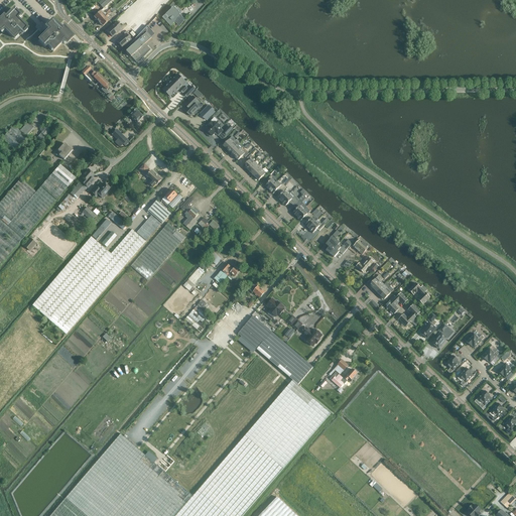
[(102,8),(111,0),(110,0),(98,0),(97,2),(102,8)]
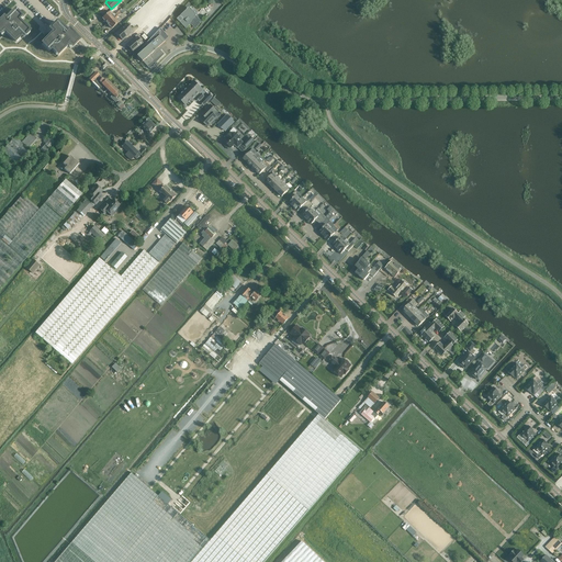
[(197,15),(190,8),(189,9),(188,9),(187,10),(188,10),(177,20),(187,29),(191,23),(197,27),(201,22),(197,17),(197,15)]
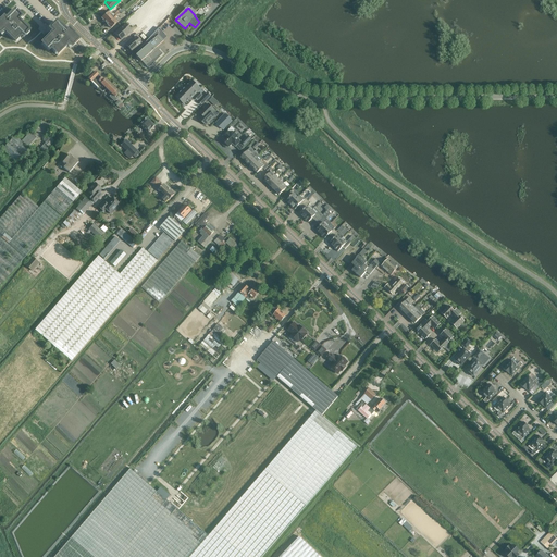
[(19,38),(25,32),(14,22),(17,19),(11,12),(2,21),(0,19),(0,32),(11,42),(16,36),(19,38)]
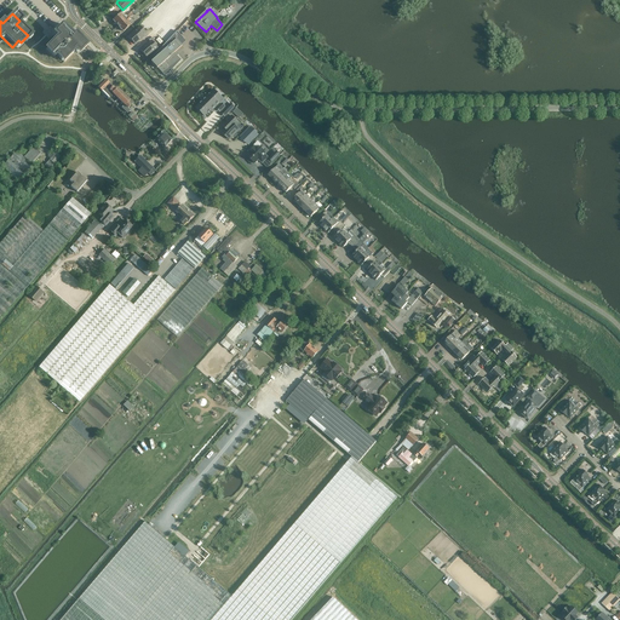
[(126,19),(121,13),(113,21),(118,27),(126,19)]
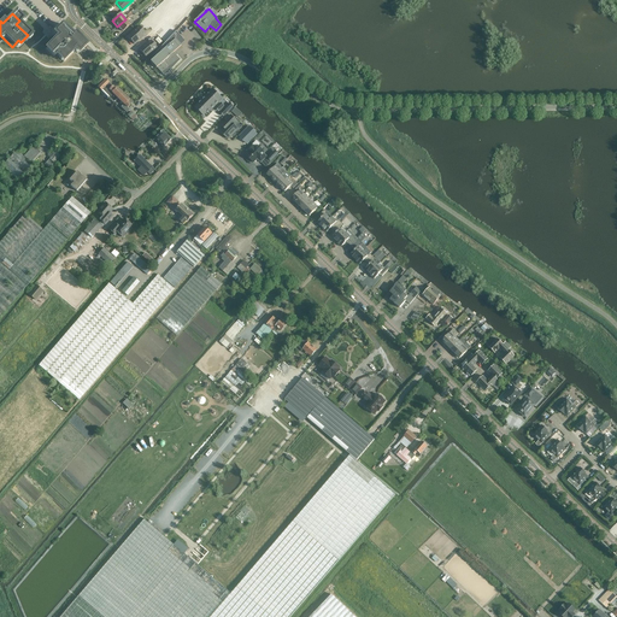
[(125,19),(117,27),(123,31),(130,24),(125,19)]
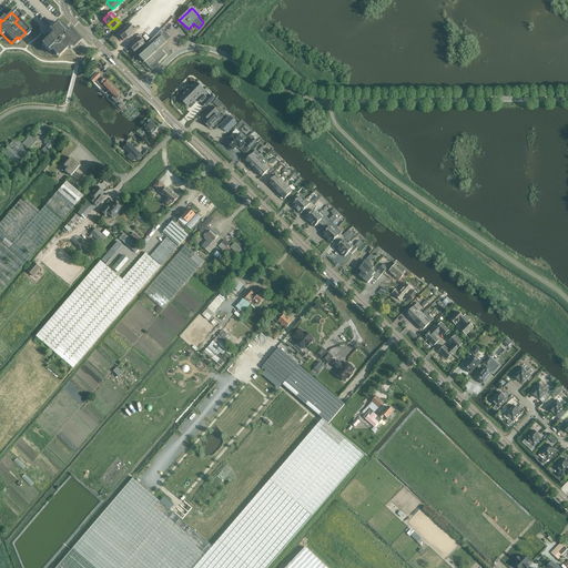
[(38,44),(44,51),(47,49),(53,56),(62,46),(66,49),(74,40),(64,31),(62,32),(52,23),(43,31),(48,34),(38,44)]
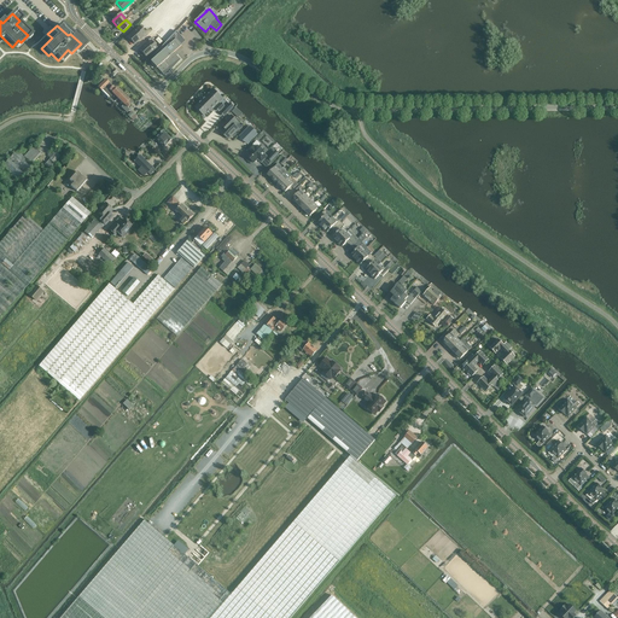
[(143,36),(145,33),(139,27),(128,36),(134,45),(143,36)]
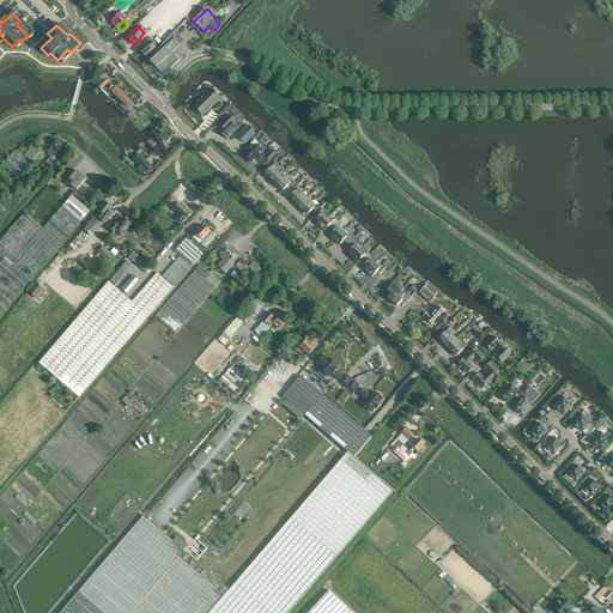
[(178,59),(173,52),(180,46),(174,38),(150,61),(156,68),(156,67),(161,73),(178,59)]
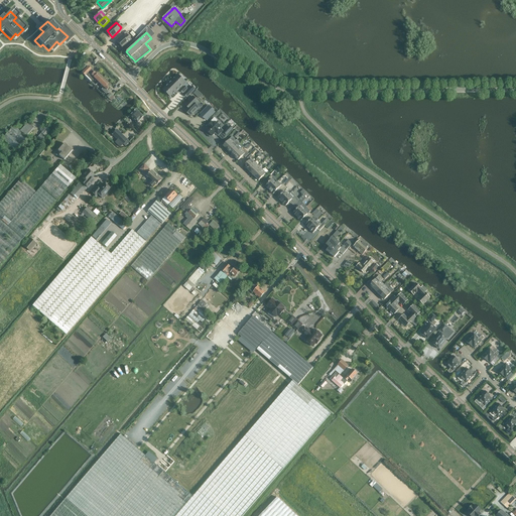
[(122,47),(131,39),(126,34),(123,36),(123,35),(116,41),(122,47)]
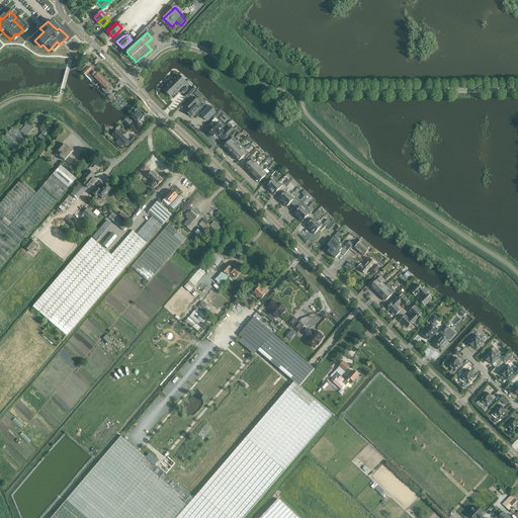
[(92,70),(88,66),(82,73),(85,76),(86,75),(91,70),(92,70)]
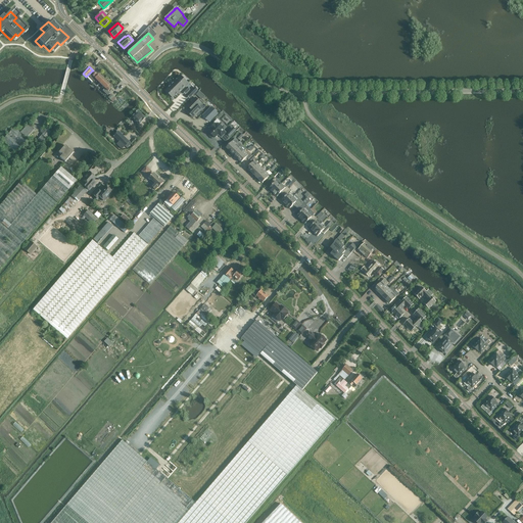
[(100,84),(104,80),(99,75),(98,76),(95,74),(92,70),(87,76),(92,81),(95,79),(100,84)]
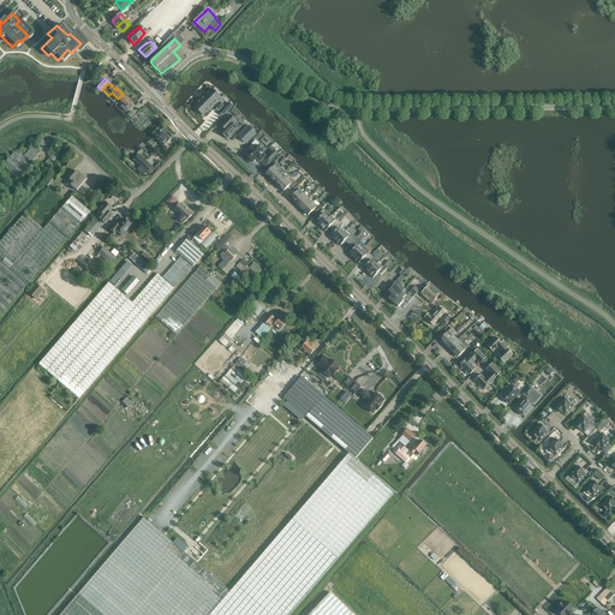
[(213,90),(195,107),(204,115),(221,99),(213,90)]
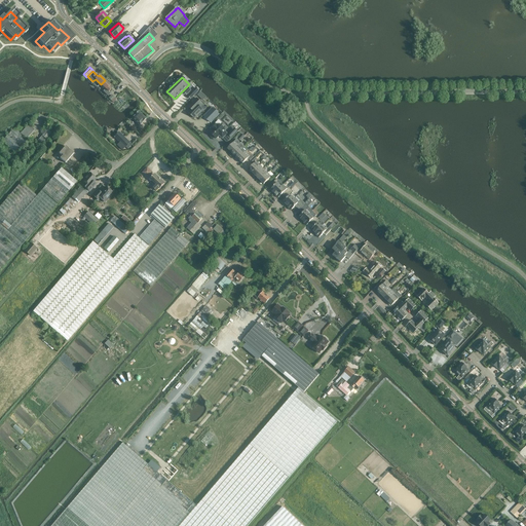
[(105,80),(101,84),(106,89),(104,90),(107,94),(109,91),(111,89),(109,86),(110,85),(105,80)]
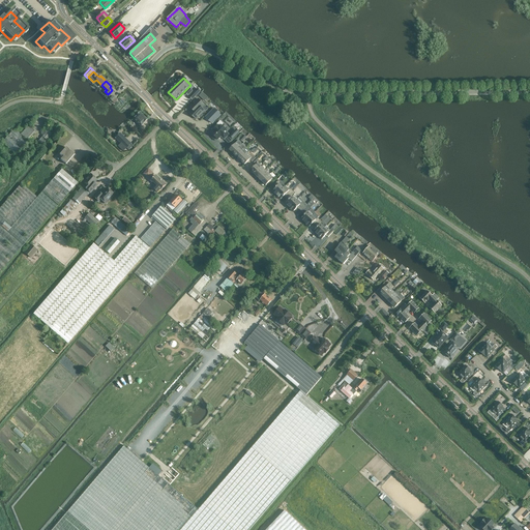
[(198,89),(194,93),(190,96),(189,97),(193,99),(200,91),(198,89)]
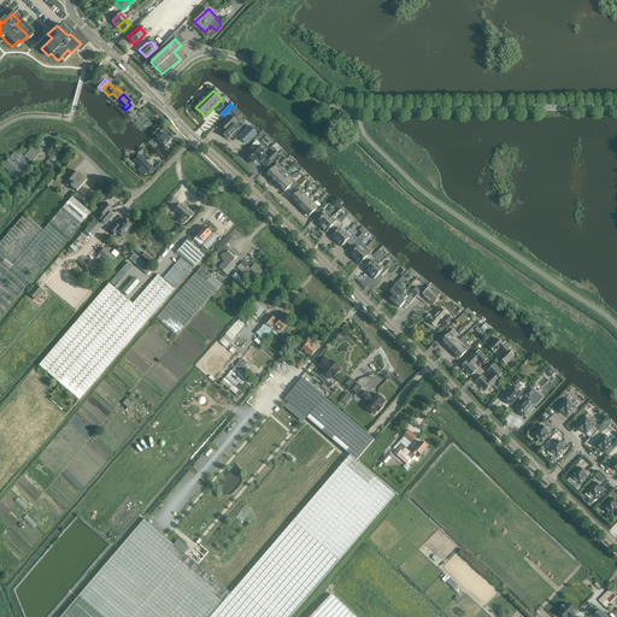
[(236,107),(230,113),(236,119),(242,113),(236,107)]
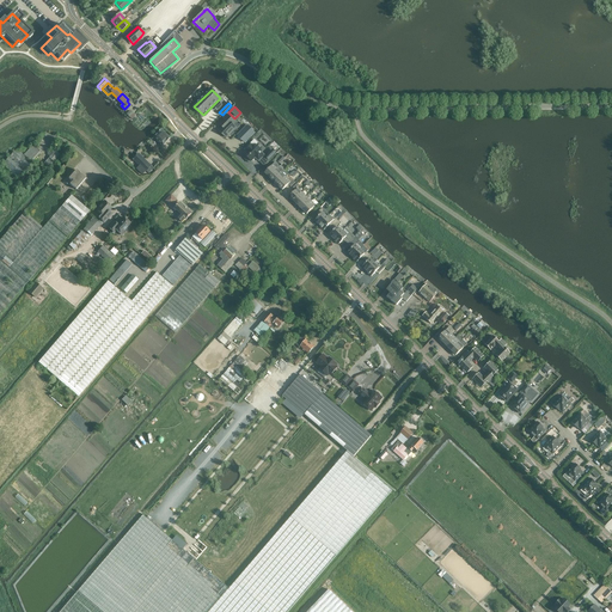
[(237,128),(232,123),(234,120),(230,115),(221,122),(225,126),(224,127),(220,130),(221,132),(221,133),(222,134),(224,134),(227,138),(231,134),(231,135),(232,135),(234,133),(234,132),(233,132),(237,128)]
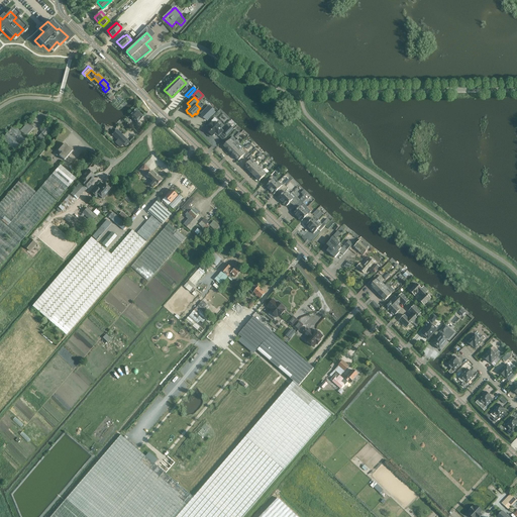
[(208,120),(216,111),(209,105),(201,114),(208,120)]
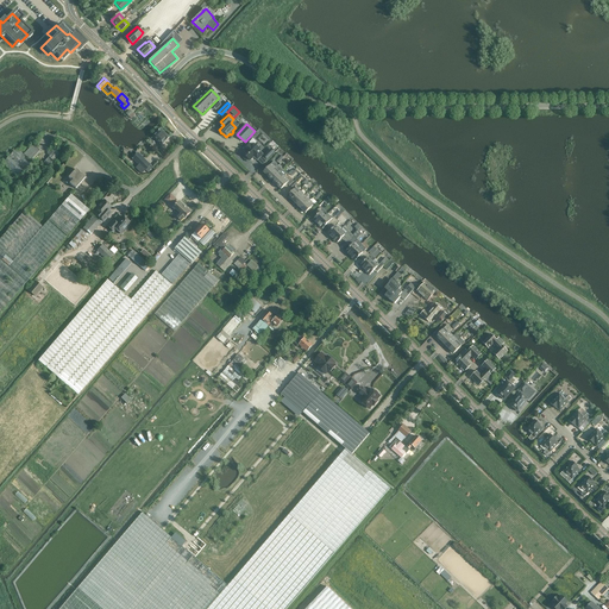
[(169,138),(161,129),(156,133),(154,137),(162,145),(164,142),(169,138)]
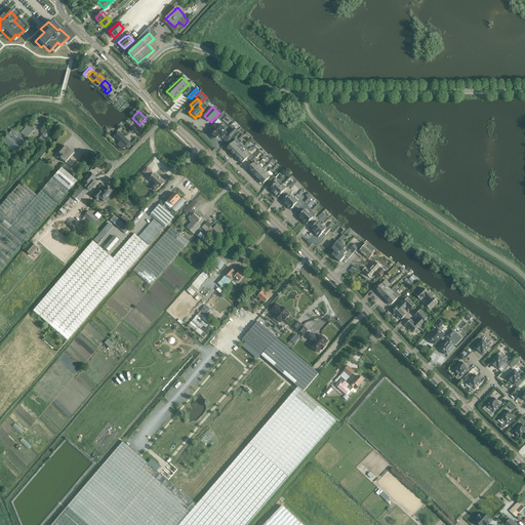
[(21,132),(28,138),(36,130),(29,124),(21,132)]
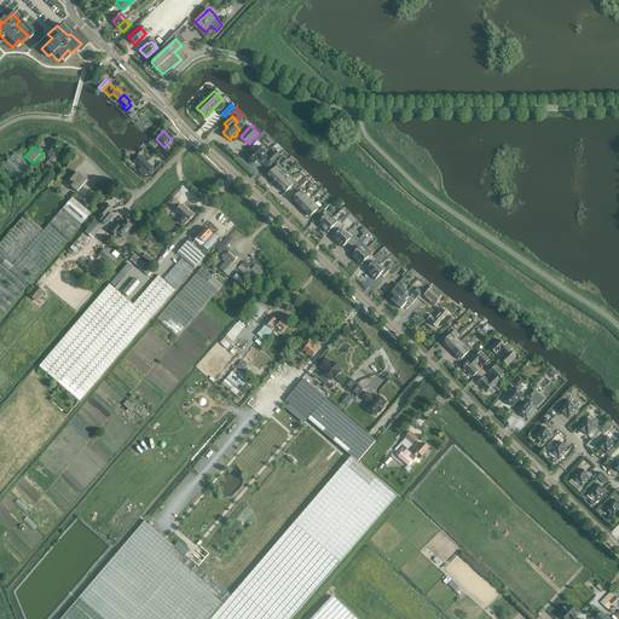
[(250,154),(248,157),(254,163),(259,160),(262,162),(267,157),(264,154),(265,152),(259,146),(256,149),(254,146),(248,151),(250,154)]
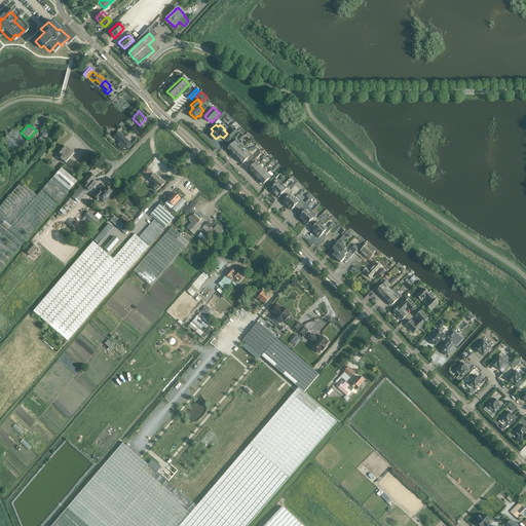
[(15,153),(28,141),(15,128),(11,132),(2,141),(15,153)]
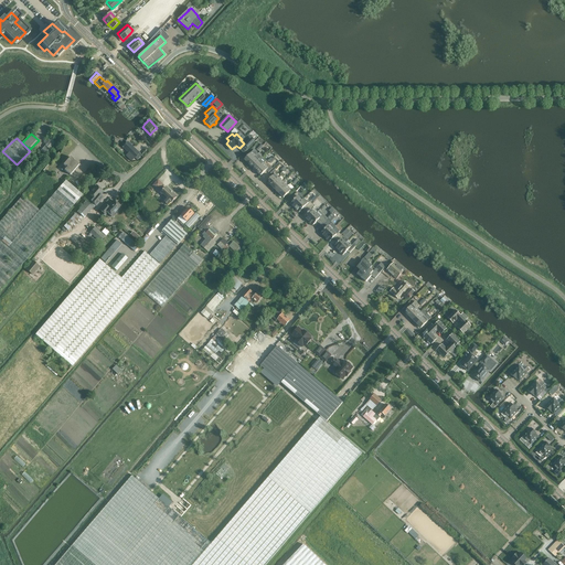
[(45,146),(41,150),(45,155),(50,149),(55,144),(51,139),(49,141),(46,139),(43,142),(45,145),(45,146)]
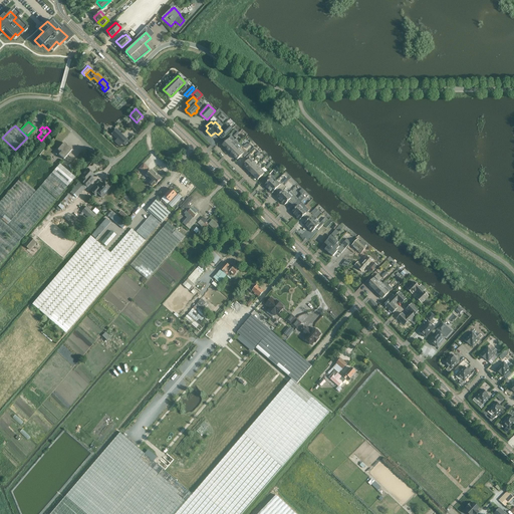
[(125,140),(126,140),(121,135),(120,136),(117,133),(116,134),(114,132),(111,134),(114,137),(116,140),(114,142),(119,147),(121,145),(122,144),(124,146),(129,143),(125,140)]
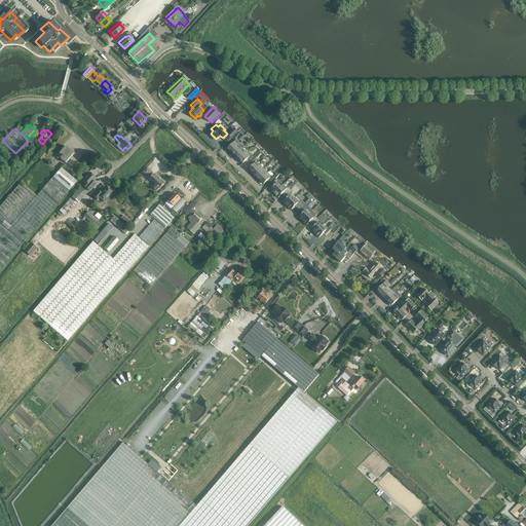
[(231,152),(238,145),(235,141),(228,149),(231,152)]
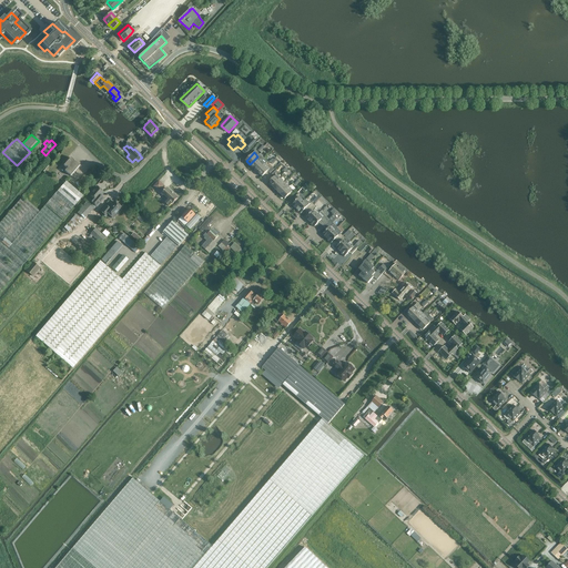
[(254,169),(262,161),(257,156),(250,164),(254,169)]
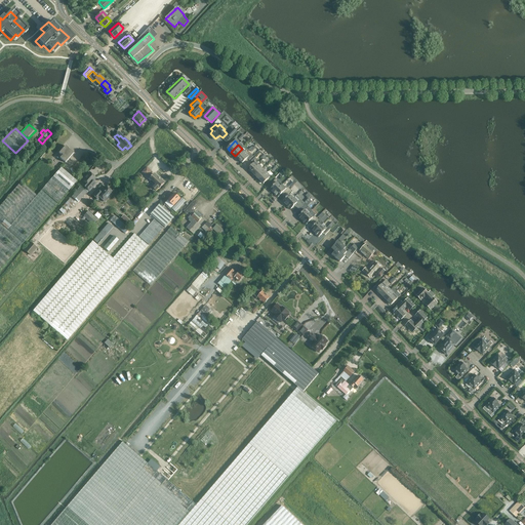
[(66,163),(74,154),(69,149),(66,146),(58,153),(62,156),(59,158),(66,163)]
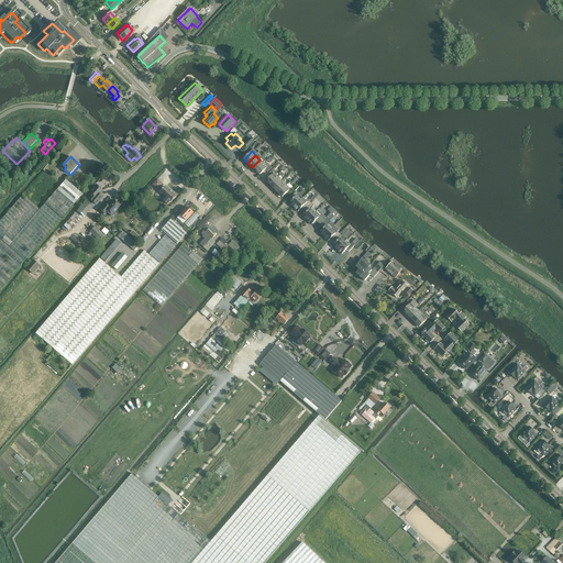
[(256,172),(264,163),(260,159),(252,167),(256,172)]
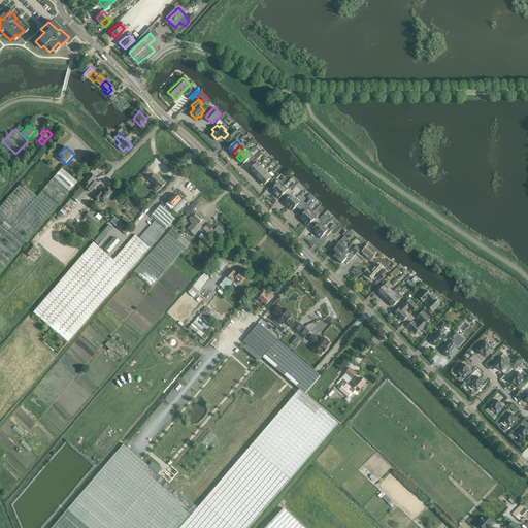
[(243,164),(252,157),(248,153),(240,161),(243,164)]
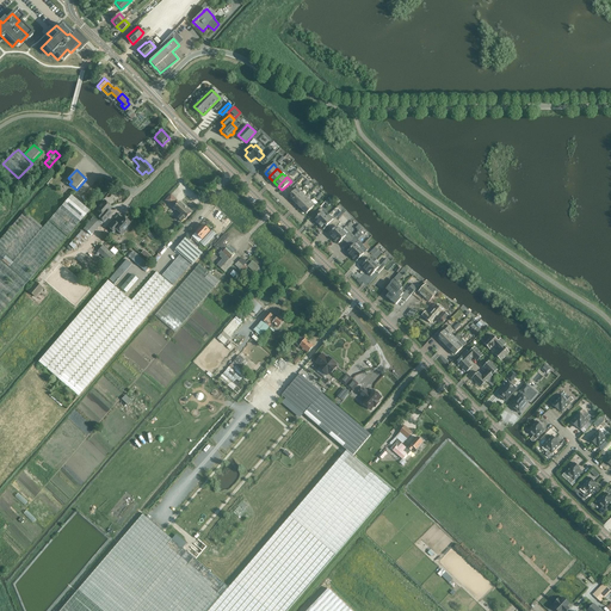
[(294,201),(302,192),(297,187),(289,197),(294,201)]
